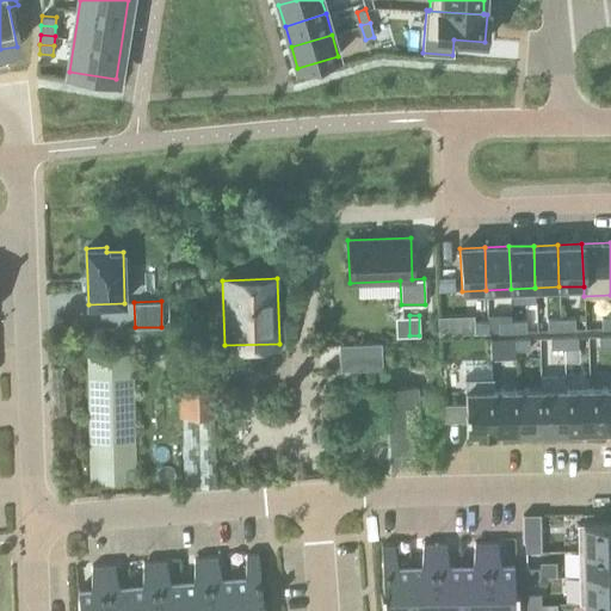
[(561,319),(548,319),(548,329),(562,329),(561,319)]
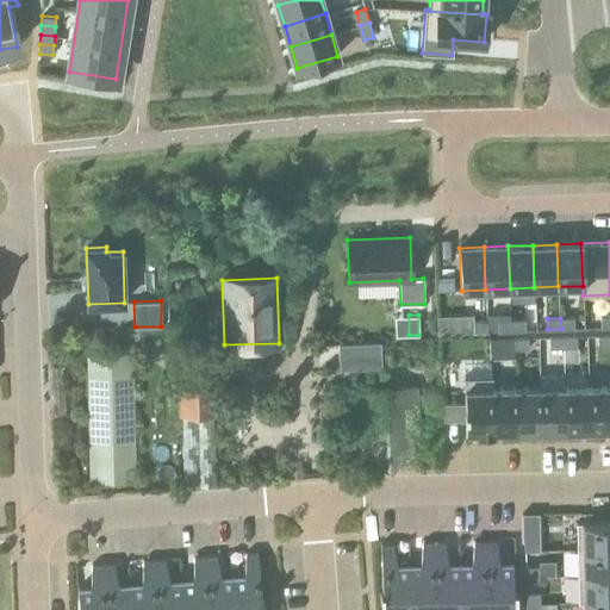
[(574,318),(560,318),(561,329),(574,328),(574,318)]
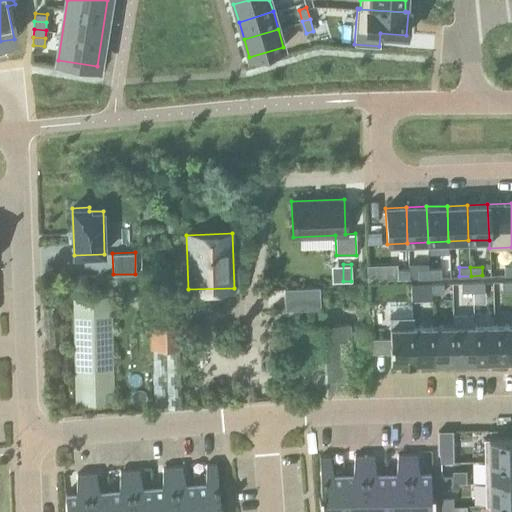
[(441,268),(429,269),(430,277),(441,277),(441,268)]
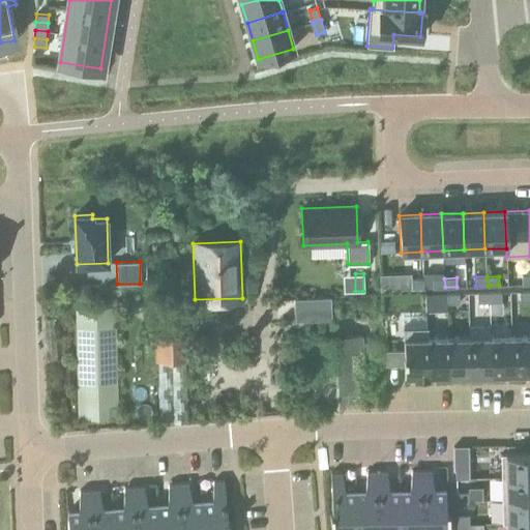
[(423,278),(411,280),(411,285),(412,288),(414,288),(424,288),(423,278)]
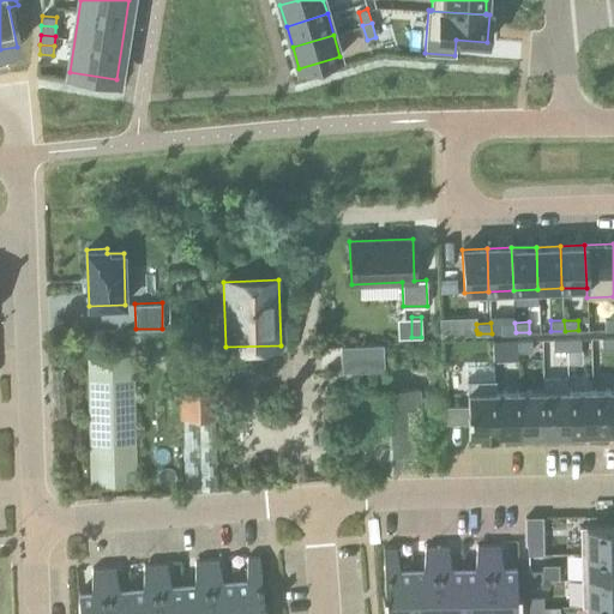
[(515,323),(501,323),(501,333),(516,332),(515,323)]
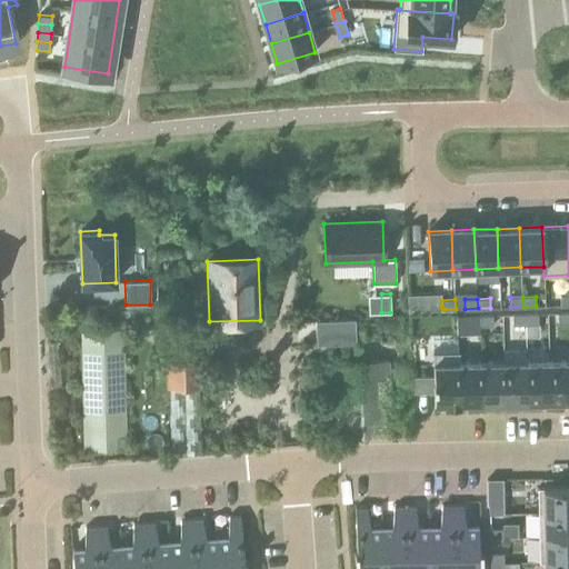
[(456,309),(445,309),(445,319),(446,319),(458,318),(458,316),(457,309),(456,309)]
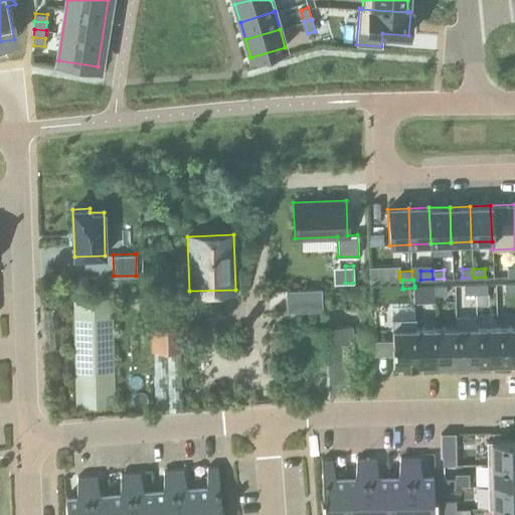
[(514,282),(505,283),(505,292),(514,291),(514,282)]
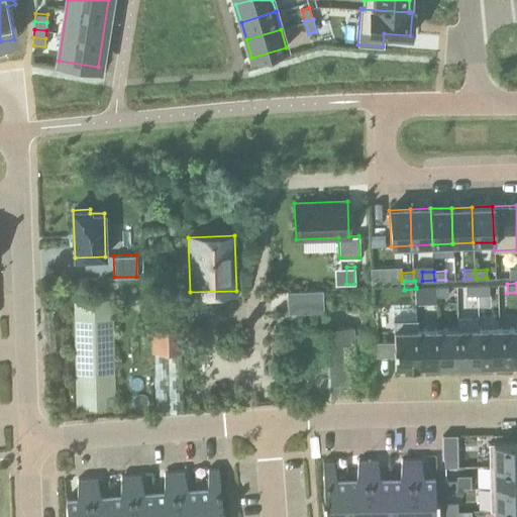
[(478,285),(466,286),(467,295),(478,294),(478,285)]
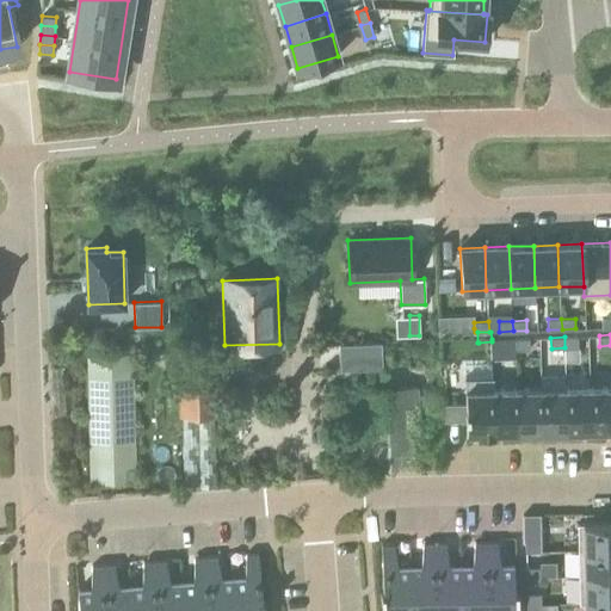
[(578,337),(565,337),(565,347),(579,347),(578,337)]
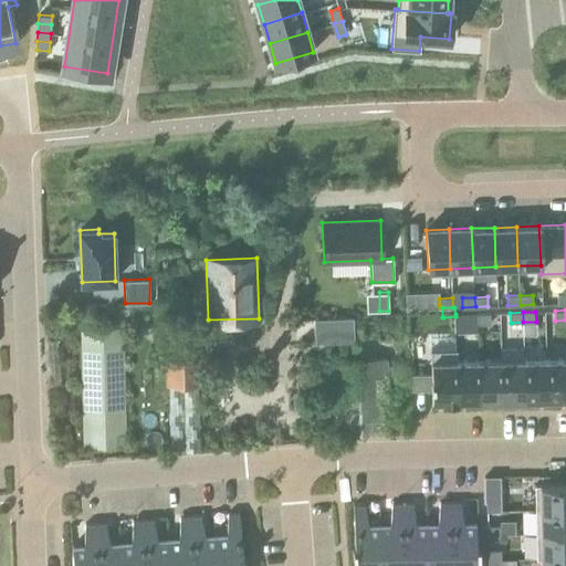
[(491,314),(478,314),(478,324),(491,324),(491,314)]
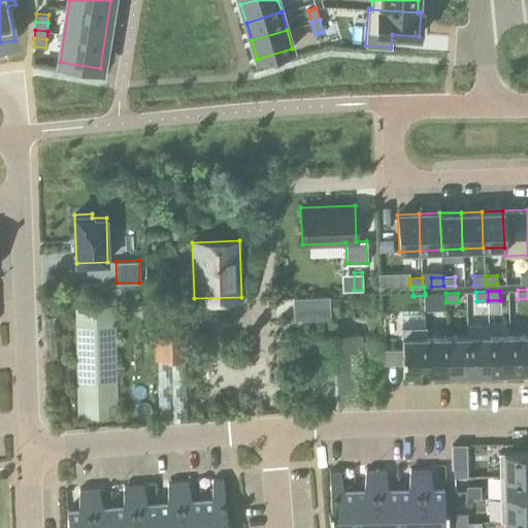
[(329,296),(293,297),(294,319),(294,320),(330,318),(329,296)]
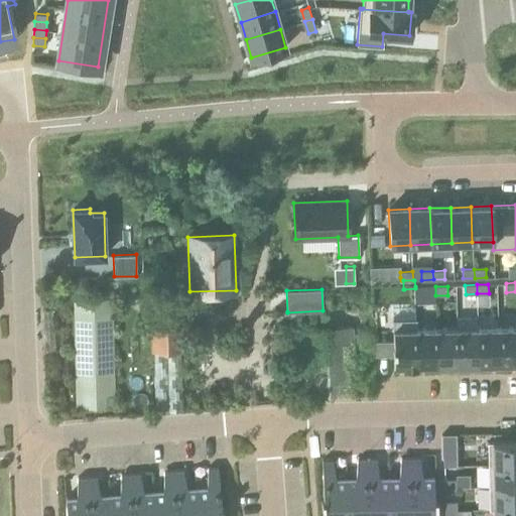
[(404,289),(402,298),(424,303),(426,294),(404,289)]
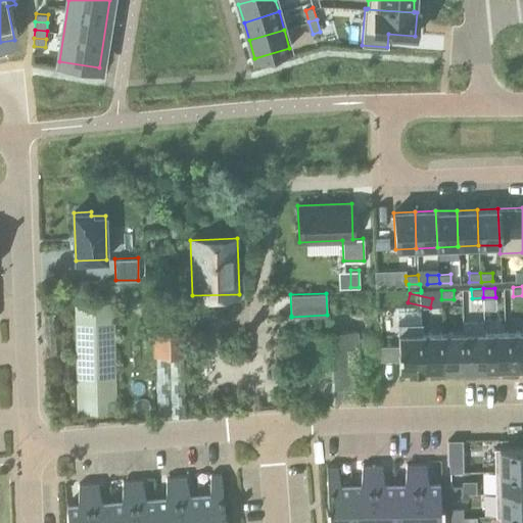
[(116,413),(114,301),(75,302),(77,414),(116,413)]
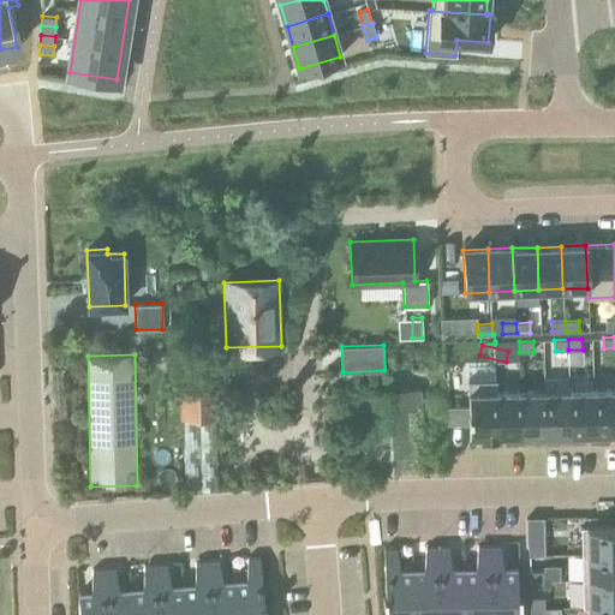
[(496,381),(469,381),(470,436),(475,435),(475,439),(497,437),(497,435),(497,393),(496,381)]
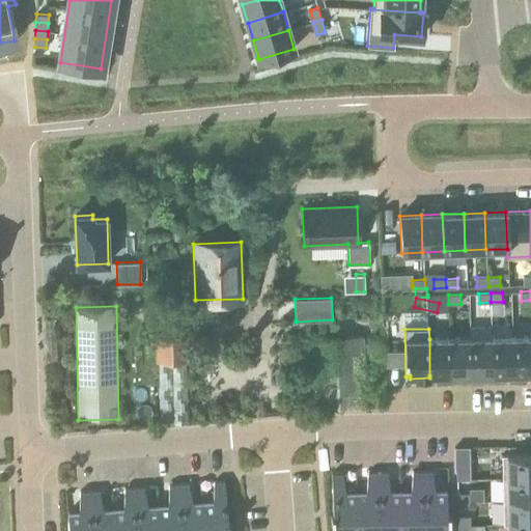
[(190,423),(190,421),(188,362),(191,362),(190,336),(158,337),(162,424),(190,423)]
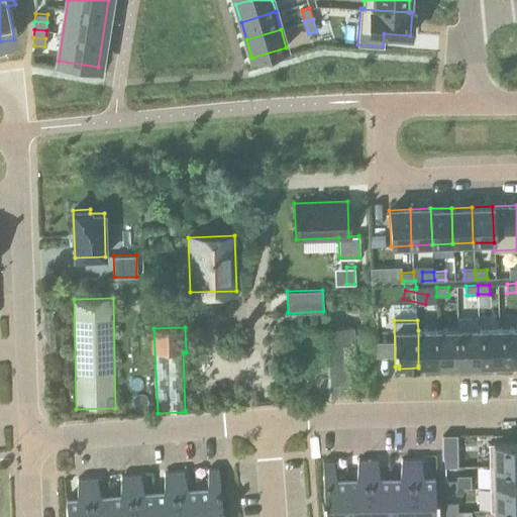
[(355,393),(353,327),(301,328),(303,395),(355,393)]
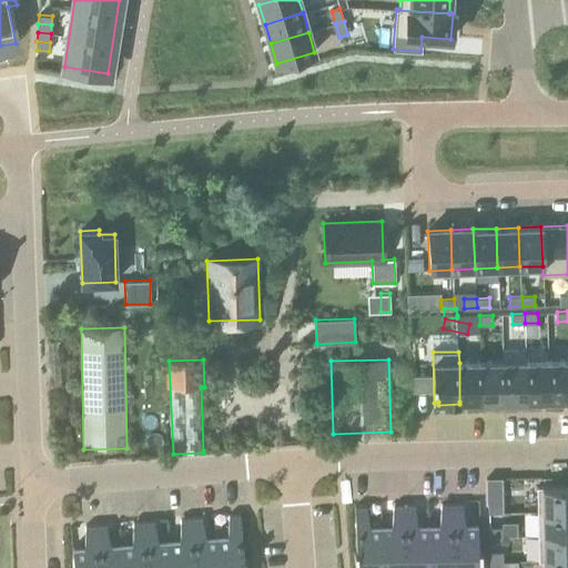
[(567,359),(549,361),(550,399),(567,398),(567,359)]
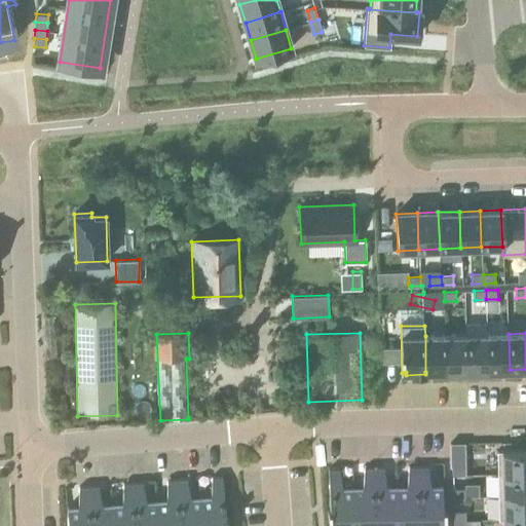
[(488,334),(466,335),(467,371),(489,371),(488,334)]
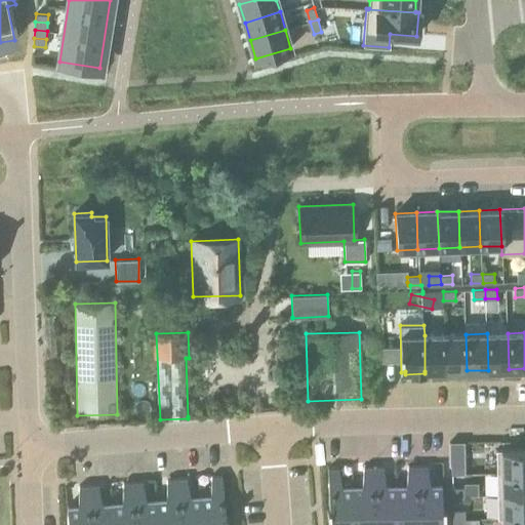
[(508,333),(487,333),(488,370),(509,369),(508,333)]
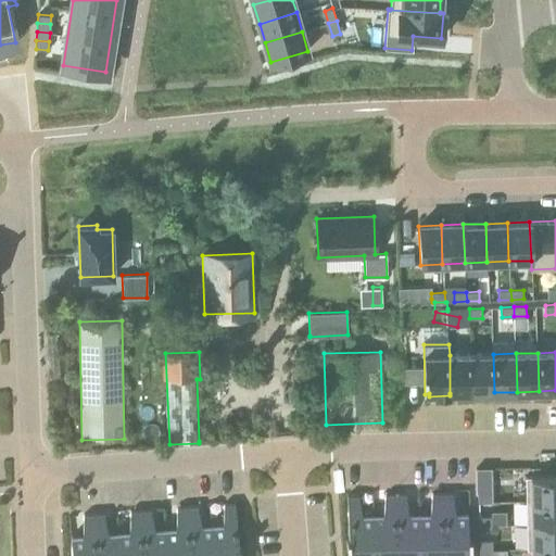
[(471,354),(450,355),(450,393),(472,393),(471,354)]
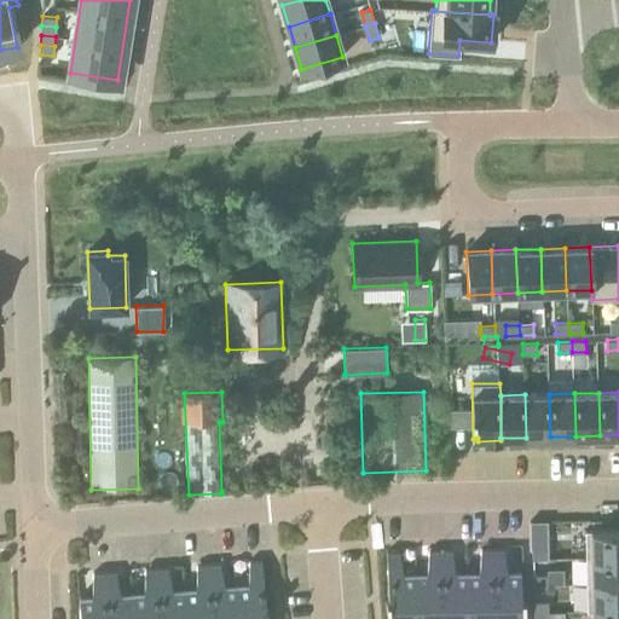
[(549,394),(525,394),(526,438),(550,437),(549,394)]
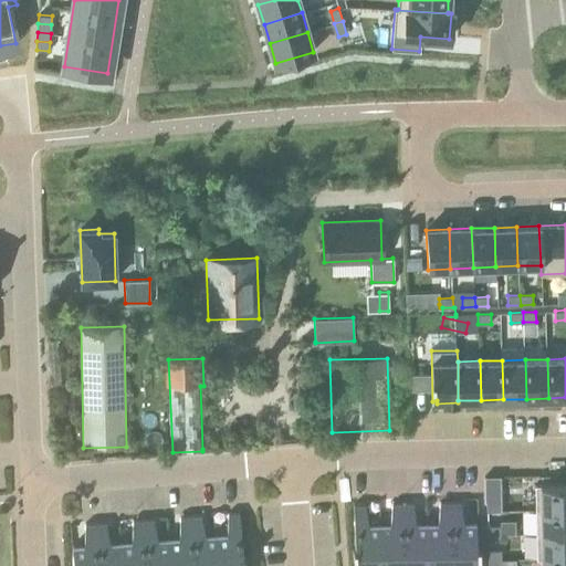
[(565,484),(534,485),(534,510),(565,509),(565,484)]
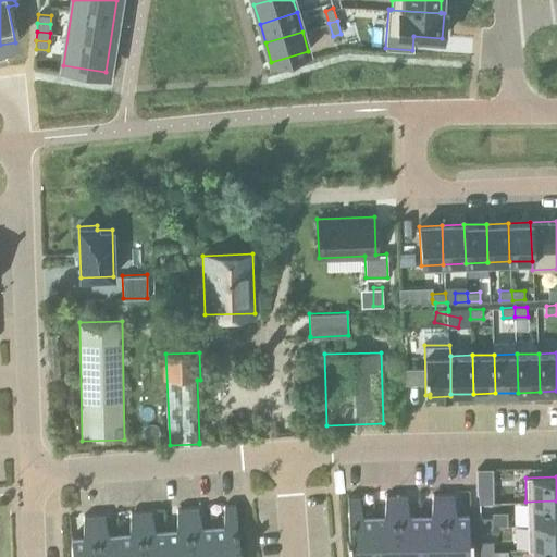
[(492,493),(479,494),(479,503),(492,503),(492,493)]
